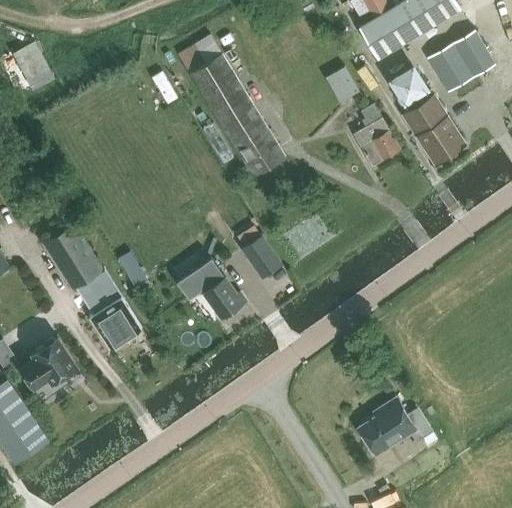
[(374,19),(358,29),(376,58),(458,8),(452,0),(406,0),(390,10),(374,19)]
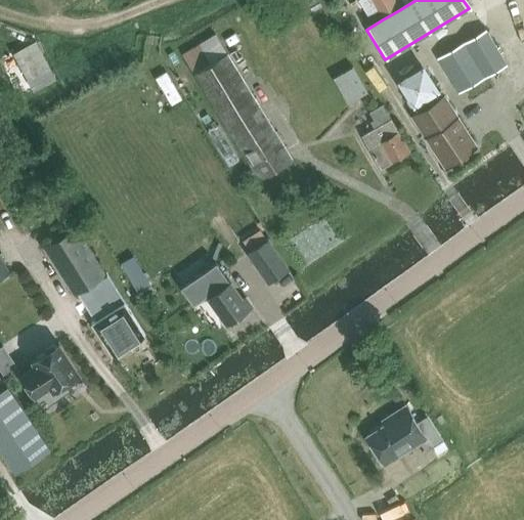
[(370,0),(383,19),(399,10),(393,0),(370,0)]
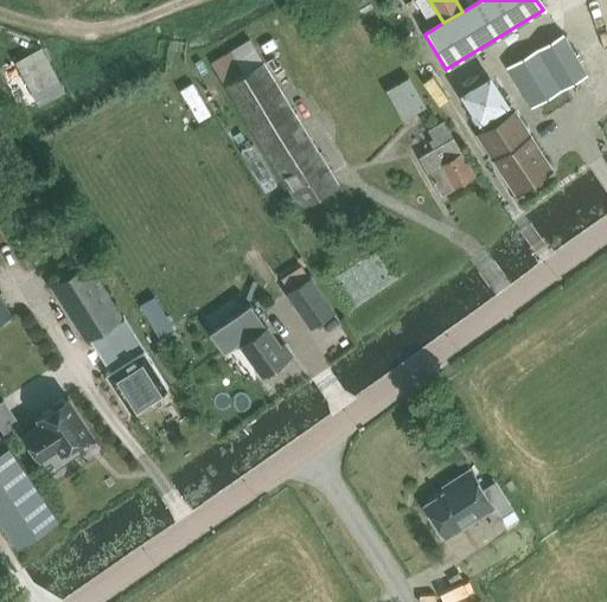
[(532,109),(587,78),(564,40),(510,71),(532,109)]
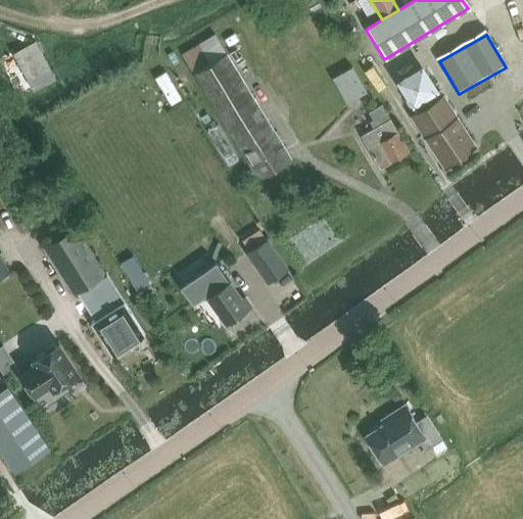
[(217,38),(184,57),(258,181),(292,161),(217,38)]
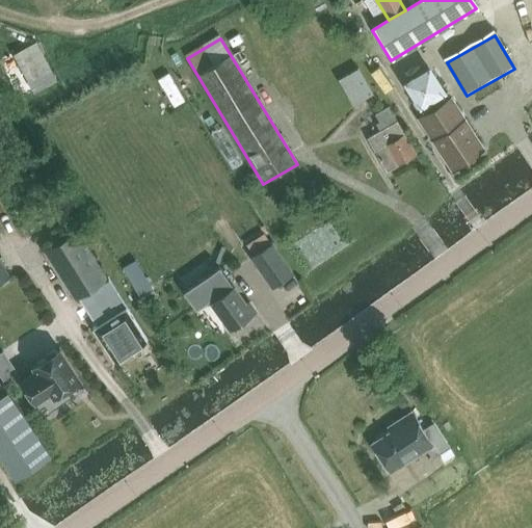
[(36,47),(19,56),(40,94),(56,84),(36,47)]
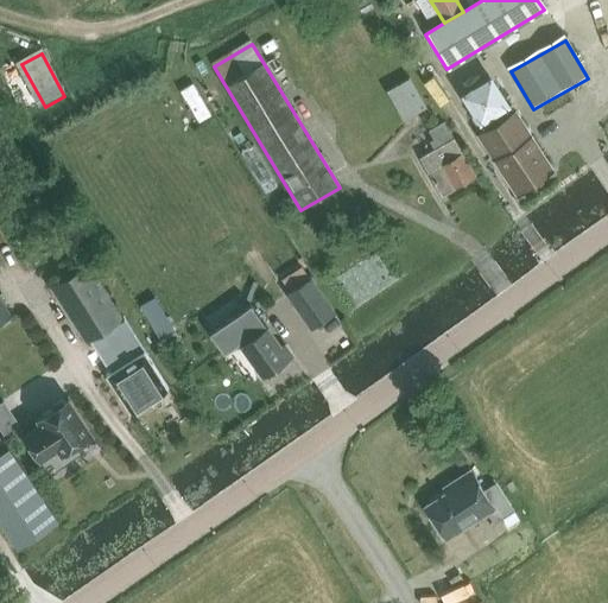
[(512,109),(493,78),(461,97),(480,129),(512,109)]
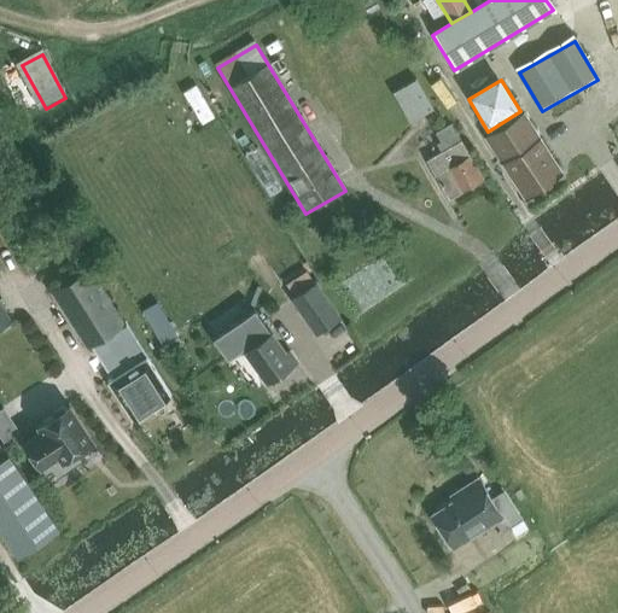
[(412,124),(432,114),(417,86),(396,97),(412,124)]
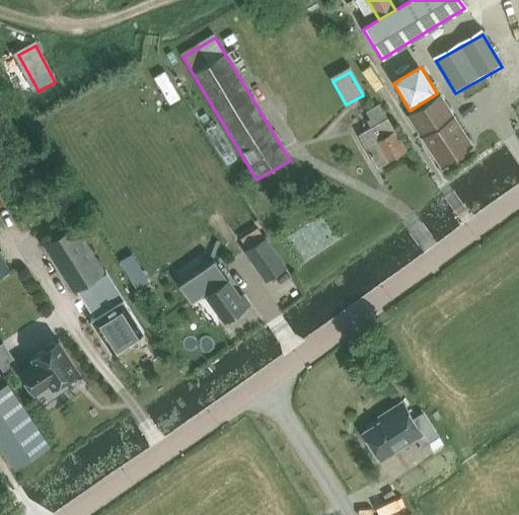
[(441,167),(471,149),(440,99),(410,118),(441,167)]
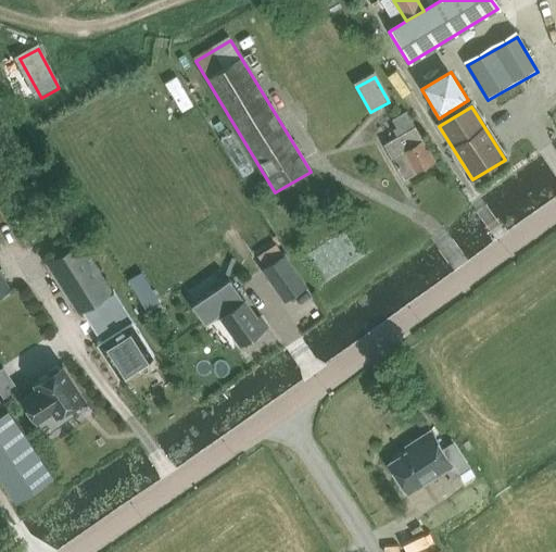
[(405,180),(433,164),(406,117),(393,125),(396,130),(393,133),(397,139),(386,147),(405,180)]
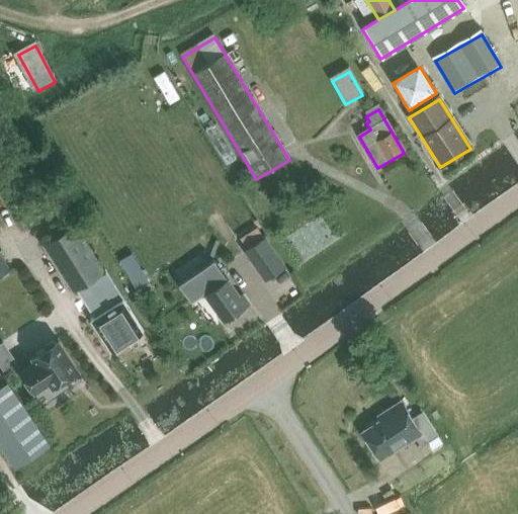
[(96,320),(91,323),(111,354),(143,335),(74,229),(44,248),(75,296),(79,293),(96,320)]
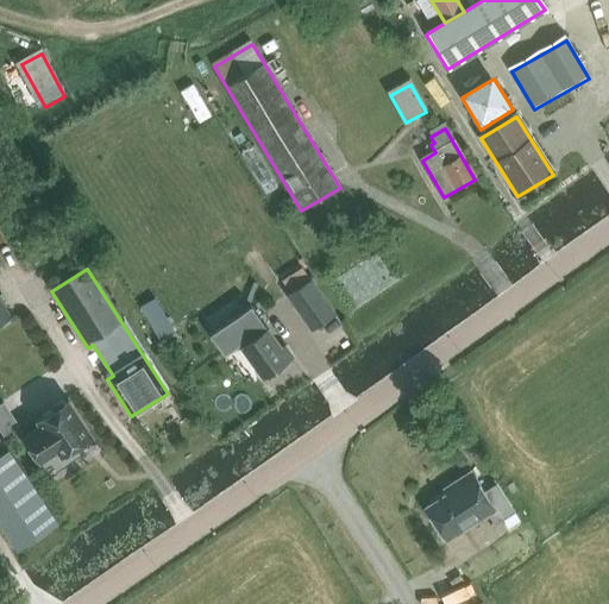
[(313,334),(336,318),(313,284),(289,300),(313,334)]
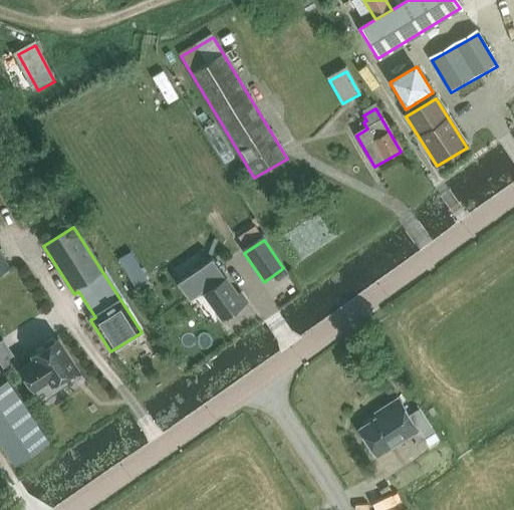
[(0,276),(10,270),(0,254),(0,276)]
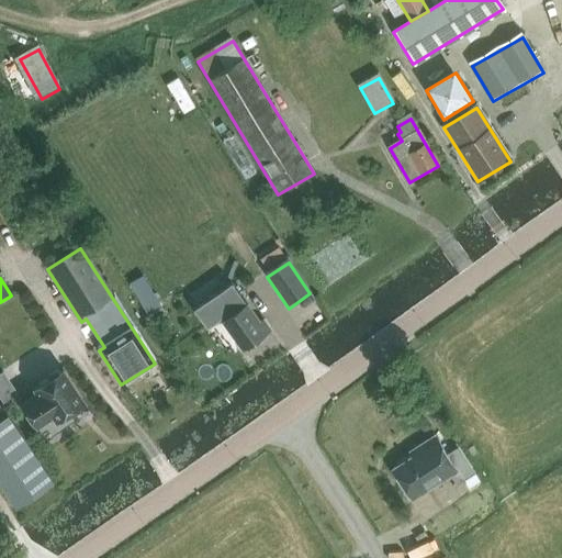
[(231,285),(193,311),(208,332),(222,322),(244,352),(269,334),(261,323),(259,325),(231,285)]
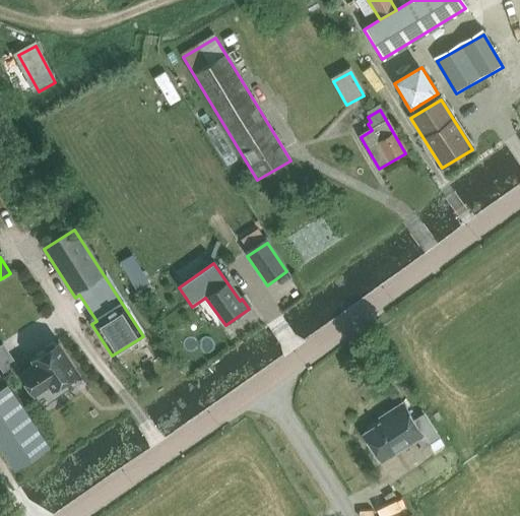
[(142,277),(130,284),(136,296),(148,288),(142,277)]
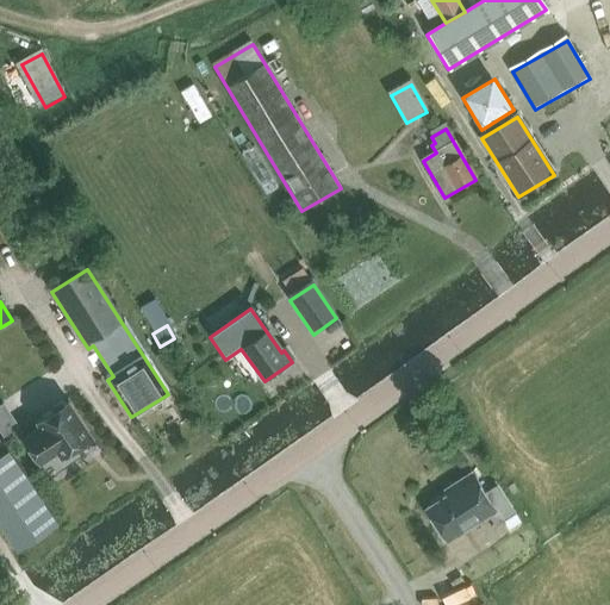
[(62,460),(93,441),(70,403),(38,422),(42,428),(24,437),(41,465),(57,454),(62,460)]
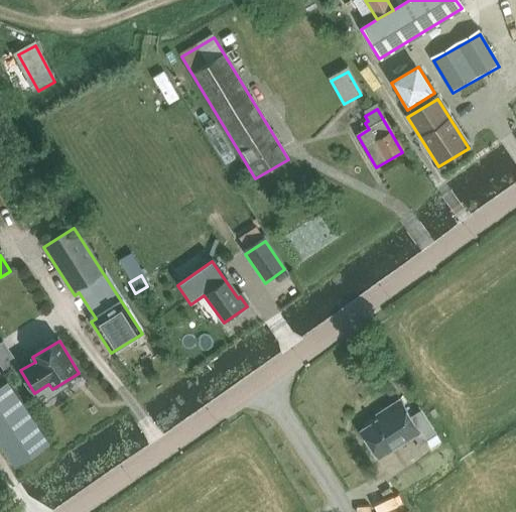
[(6,382),(0,385),(0,446),(14,470),(48,448),(6,382)]
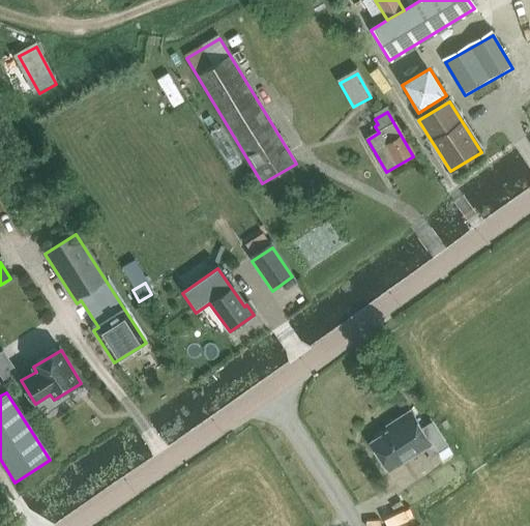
[(431,461),(447,449),(431,426),(420,433),(409,415),(393,426),(395,430),(384,437),(380,436),(374,440),(373,444),(370,446),(388,474),(423,451),(431,461)]
